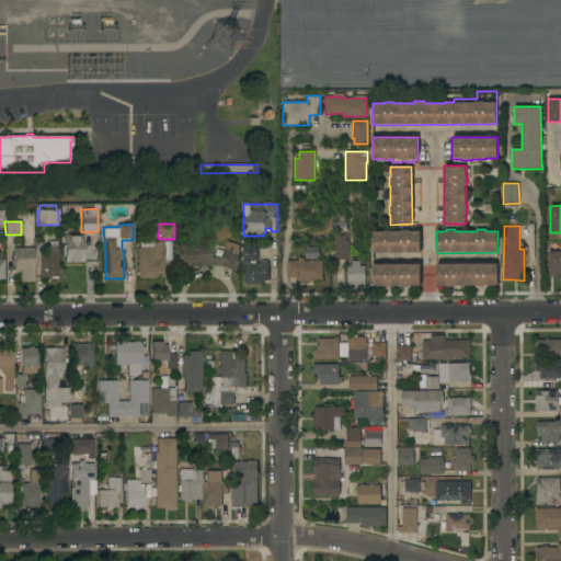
[(374,253),(373,231),(385,231),(385,230),(389,230),(389,231),(401,231),(401,230),(411,230),(411,231),(420,231),(420,253),(374,253)]
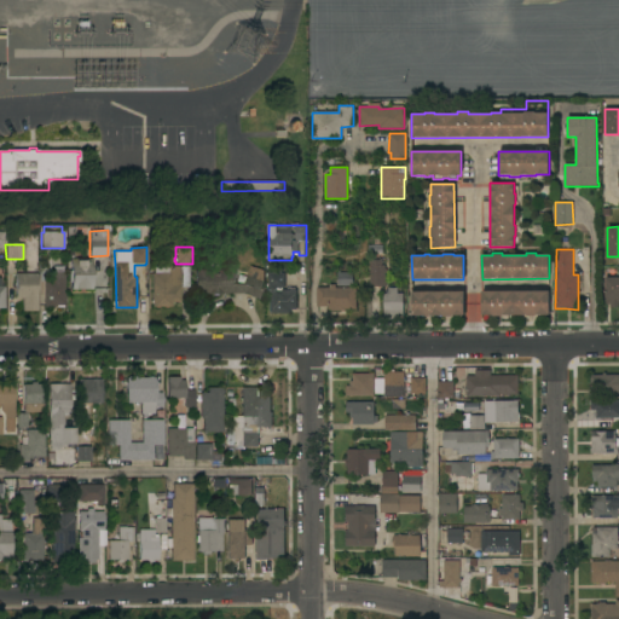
[(91,289),(70,289),(69,260),(91,259),(91,289)]
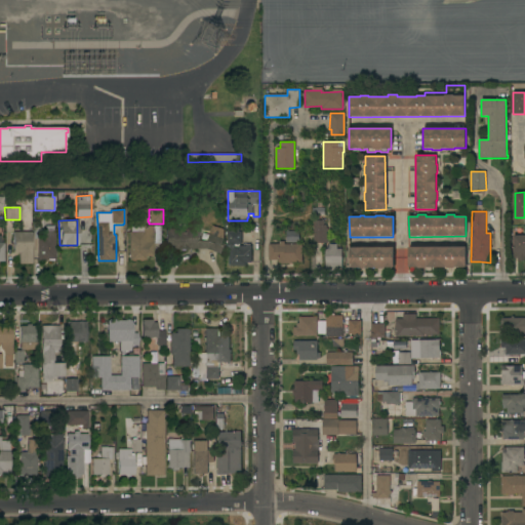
[(314,220),(324,220),(324,225),(326,225),(326,243),(314,243),(314,220)]
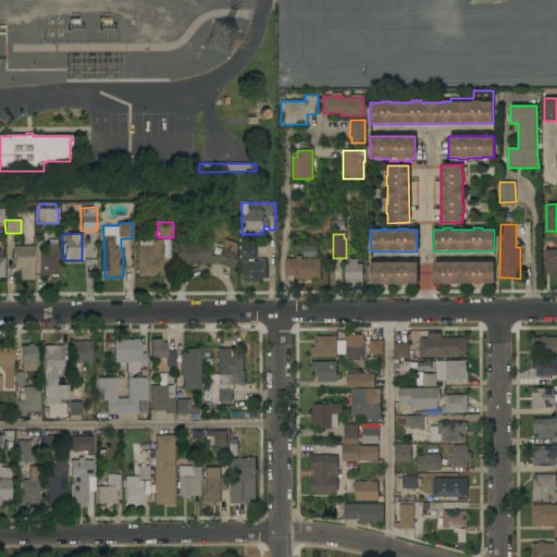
[(136,246),(138,246),(138,239),(170,239),(170,258),(162,258),(162,272),(153,272),(153,276),(136,276),(136,246)]
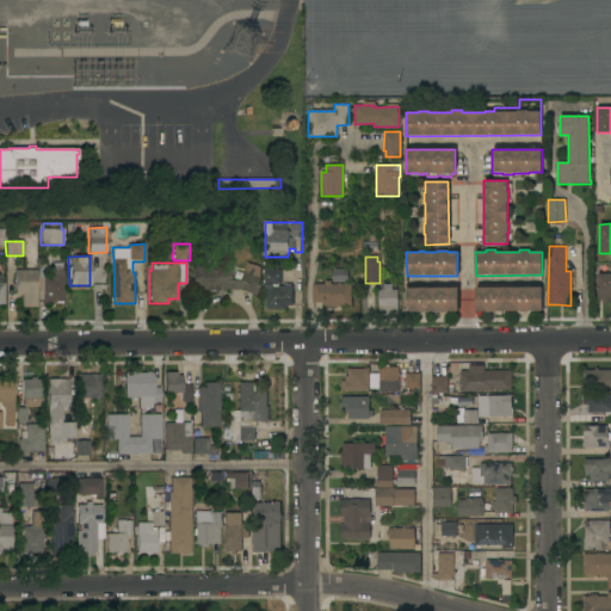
[(247,263),(261,267),(258,277),(244,271),(247,263)]
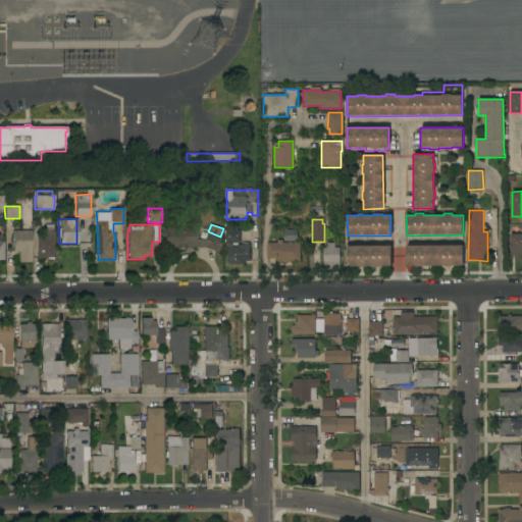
[(198,227),(198,240),(205,240),(208,232),(222,238),(217,253),(204,248),(187,248),(187,249),(176,249),(176,248),(164,248),(164,227),(198,227)]
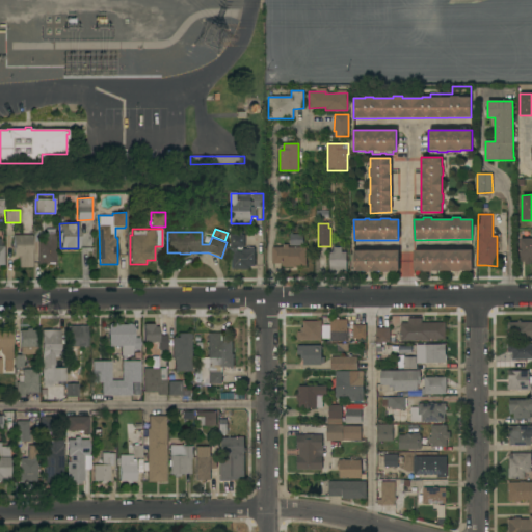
[(37,241),(44,241),(44,234),(55,234),(55,263),(47,263),(47,265),(37,265),(37,241)]
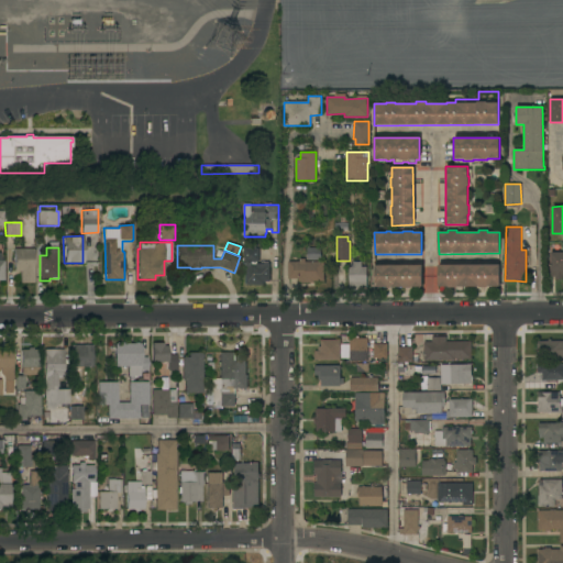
[(13,249),(33,249),(33,283),(20,283),(20,271),(13,272),(13,249)]
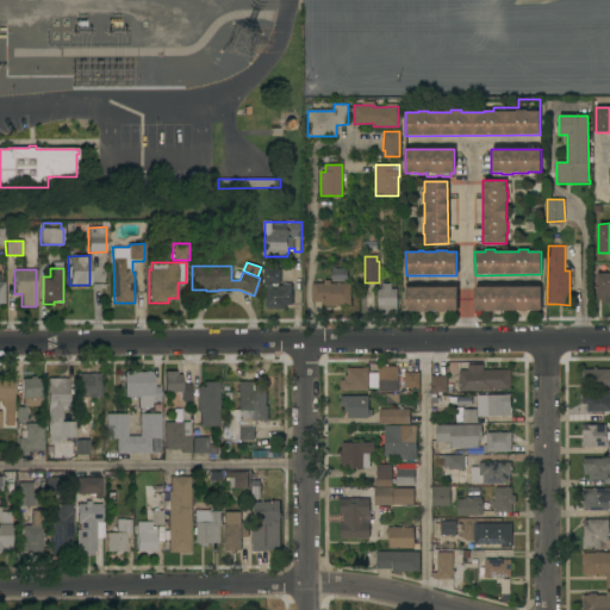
[(265,294),(261,294),(261,285),(265,285),(265,269),(280,269),(280,284),(279,284),(279,286),(286,286),(286,284),(291,284),(291,286),(292,286),(292,305),(285,305),(285,309),(265,309),(265,294)]
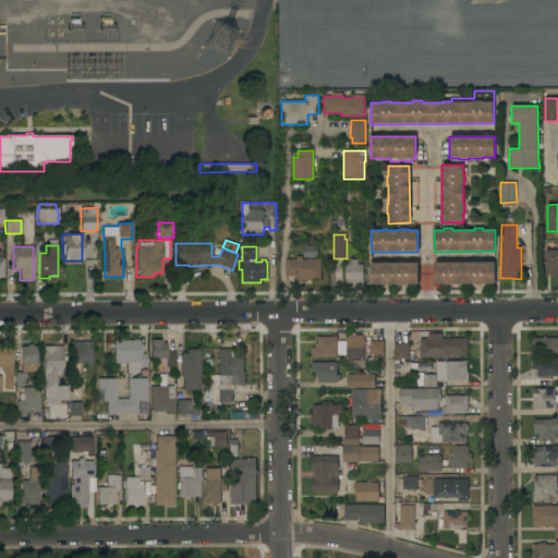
[(557,250),(557,277),(550,277),(550,275),(546,275),(545,251),(557,250)]
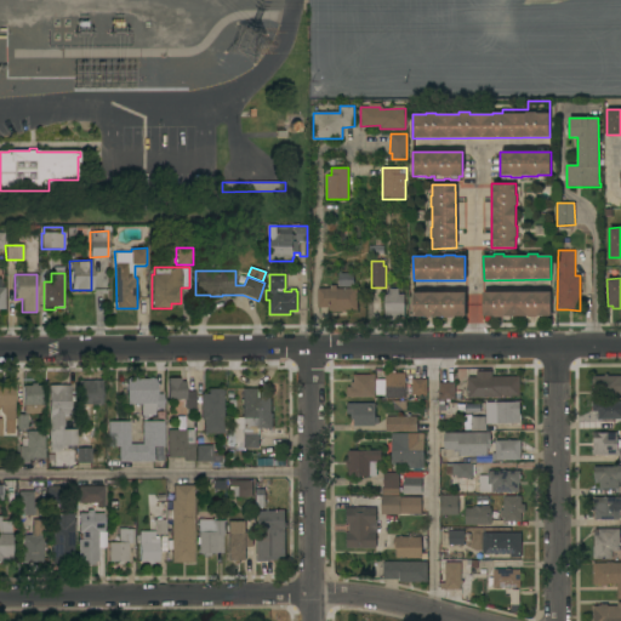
[(330,289),(330,285),(336,285),(336,289),(357,289),(358,311),(346,311),(346,312),(332,312),(332,311),(329,311),(329,308),(318,308),(318,289),(330,289)]
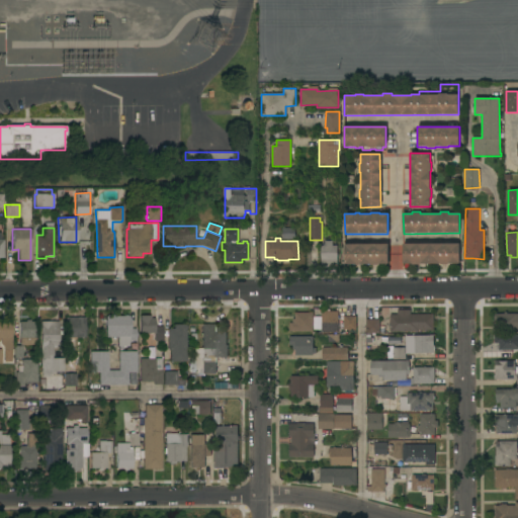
[(337,264),(321,264),(321,246),(325,246),(325,241),(332,241),(332,246),(337,246),(337,264)]
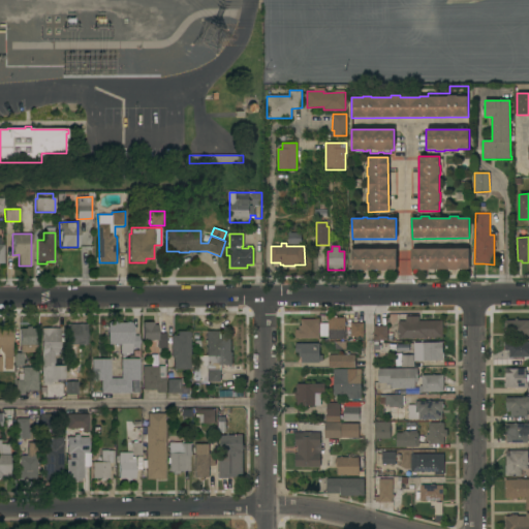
[(396,249),(396,270),(386,270),(386,271),(378,271),(378,270),(368,270),(368,271),(364,271),(364,270),(352,270),(352,249),(396,249)]
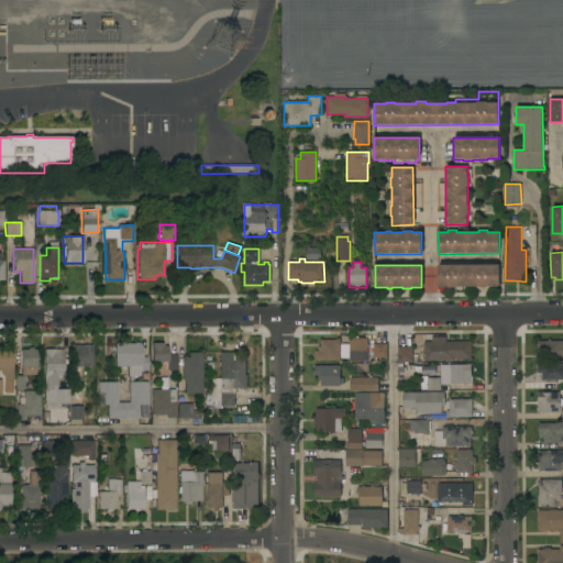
[(499,265),(499,286),(487,287),(478,287),(456,287),(456,288),(449,288),(449,287),(438,287),(438,265),(499,265)]
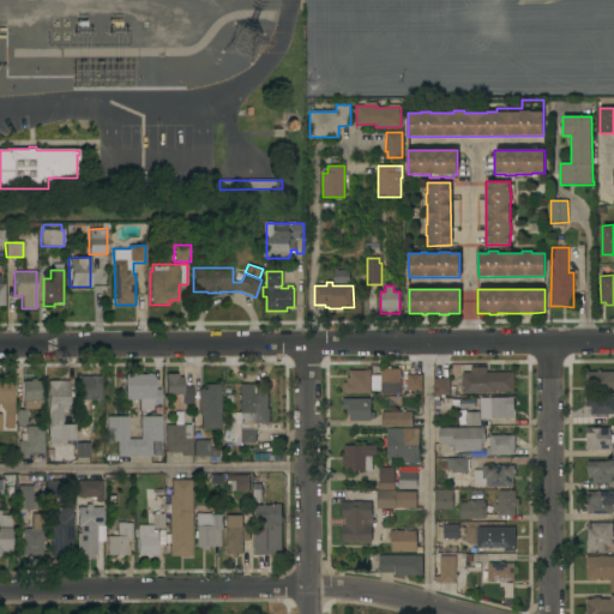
[(463,393),(462,373),(470,373),(470,367),(487,367),(487,373),(513,373),(515,392),(497,392),(497,393),(463,393)]
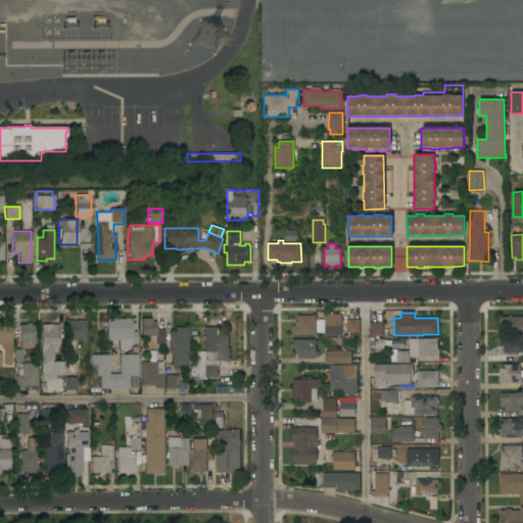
[(324,315),(341,315),(341,338),(342,338),(342,345),(331,345),(331,338),(337,338),(337,336),(324,336),(324,315)]
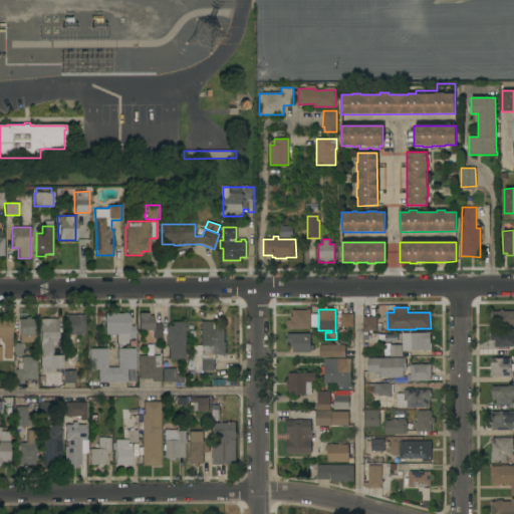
[(513,327),(490,327),(490,312),(500,311),(500,309),(503,309),(503,311),(513,311),(513,327)]
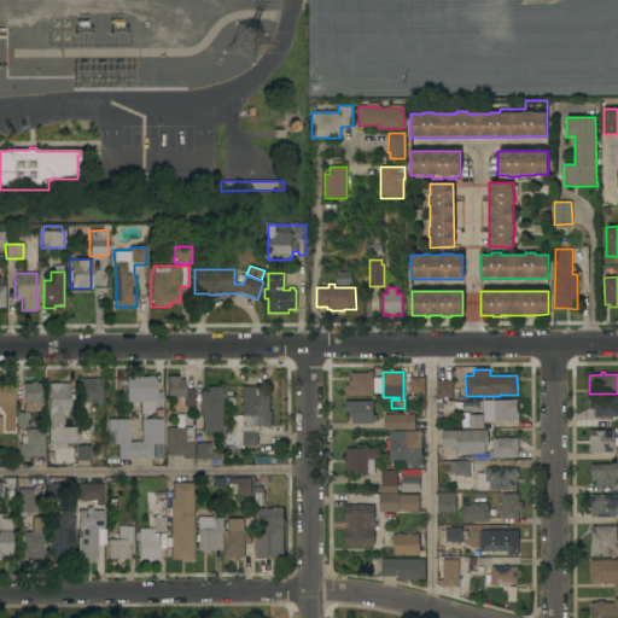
[(373,373),(373,396),(345,396),(345,385),(349,385),(349,380),(351,380),(351,373),(373,373)]
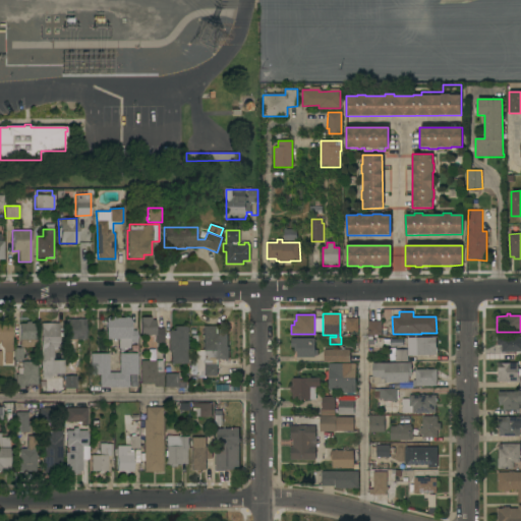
[(108,319),(108,316),(115,316),(115,319),(125,317),(125,316),(130,316),(130,331),(136,331),(136,343),(135,343),(135,344),(132,344),(132,343),(129,343),(129,348),(118,348),(118,339),(107,339),(106,319),(108,319)]
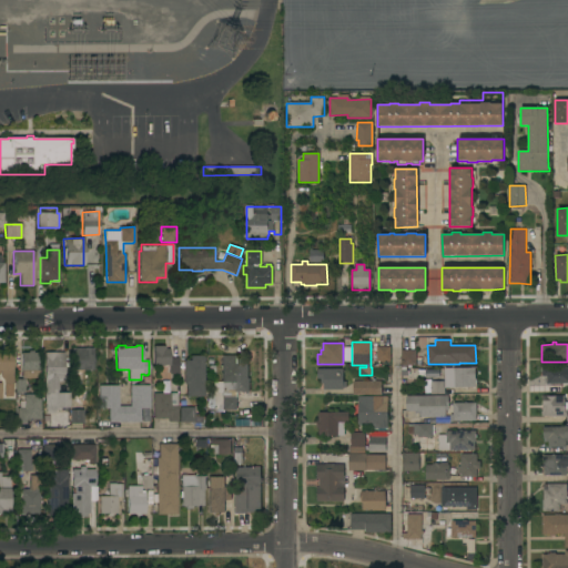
[(153,346),(164,346),(165,350),(170,348),(170,352),(172,352),(172,358),(178,358),(179,374),(160,374),(159,365),(153,365),(153,346)]
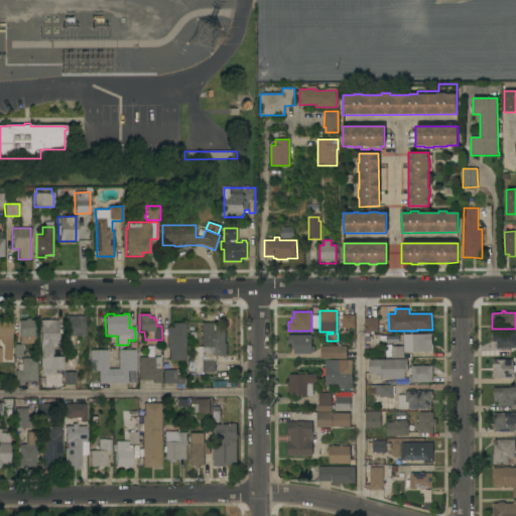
[(343,314),(355,314),(355,329),(343,329),(343,314)]
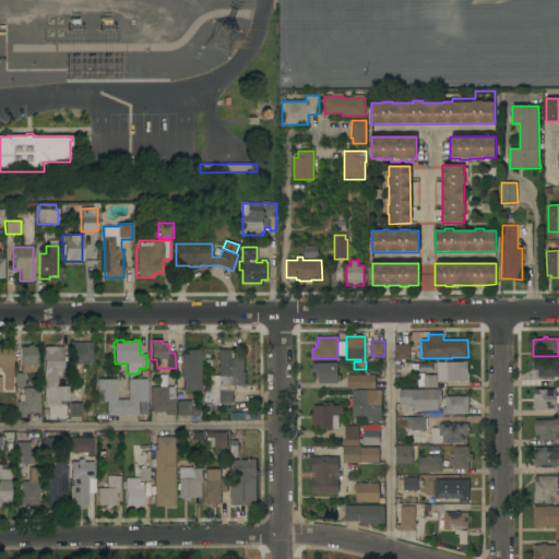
[(92,342),(92,364),(82,365),(82,367),(79,371),(71,371),(71,343),(92,342)]
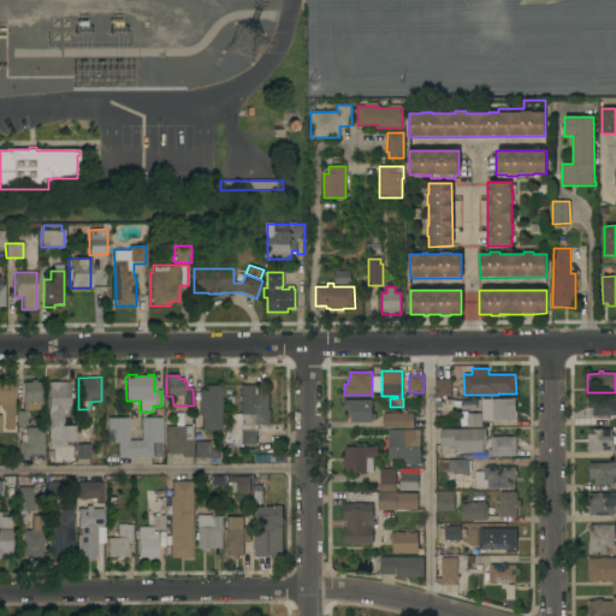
[(13,428),(5,428),(5,414),(0,409),(0,379),(7,379),(7,383),(13,383),(13,428)]
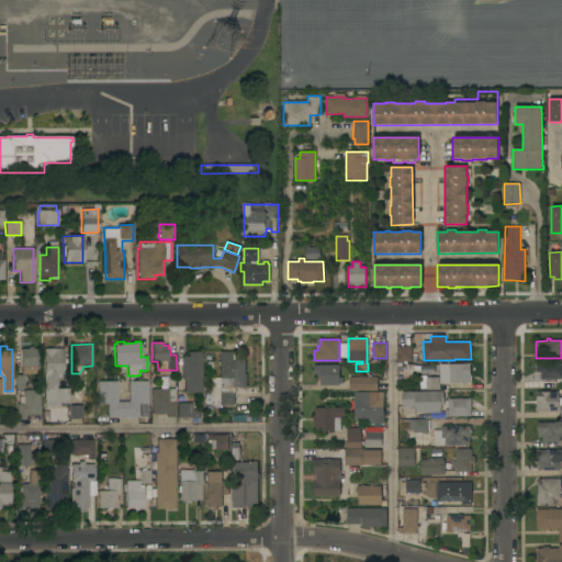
[(40,373),(21,374),(21,349),(27,349),(27,347),(33,347),(33,349),(40,348),(40,373)]
